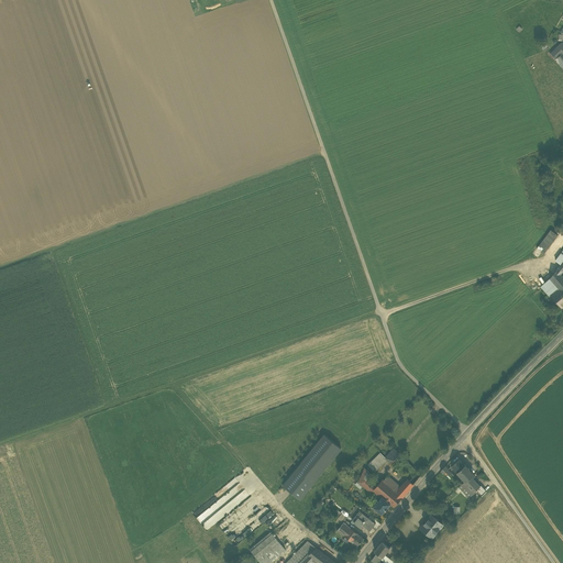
[(550,54),(559,63),(562,57),(562,53),(562,52),(562,43),(550,54)]
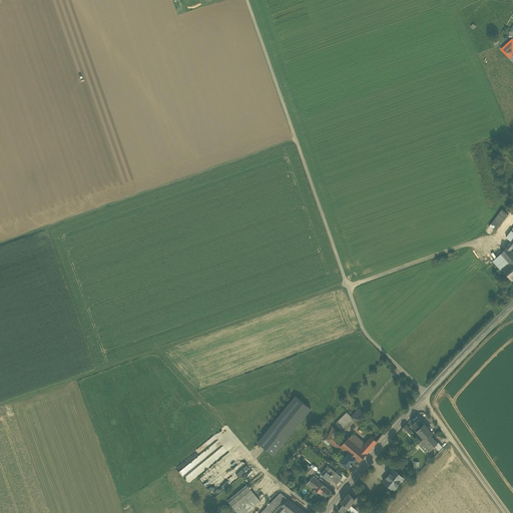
[(489,226),(495,231),(508,214),(502,209),(489,226)]
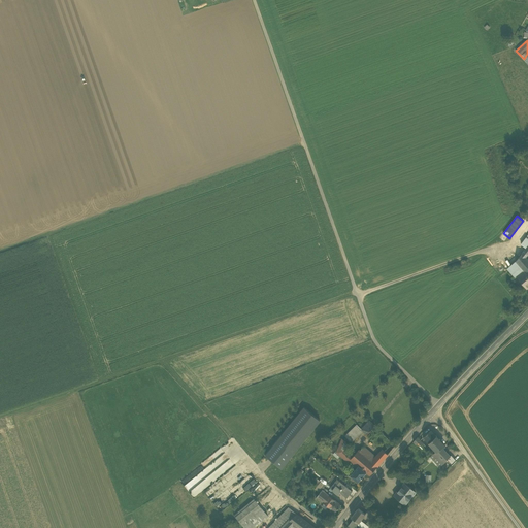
[(524,270),(527,275),(527,259),(526,257),(522,253),(516,261),(524,270)]
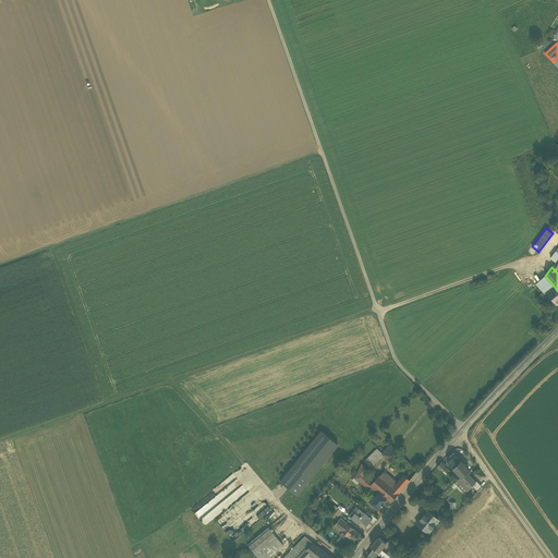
[(531,278),(536,284),(545,276),(540,270),(531,278)]
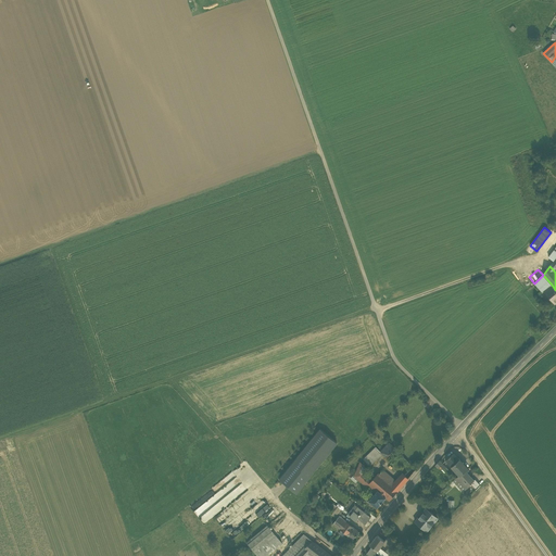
[(552,285),(543,275),(534,283),(543,293),(544,291),(552,285)]
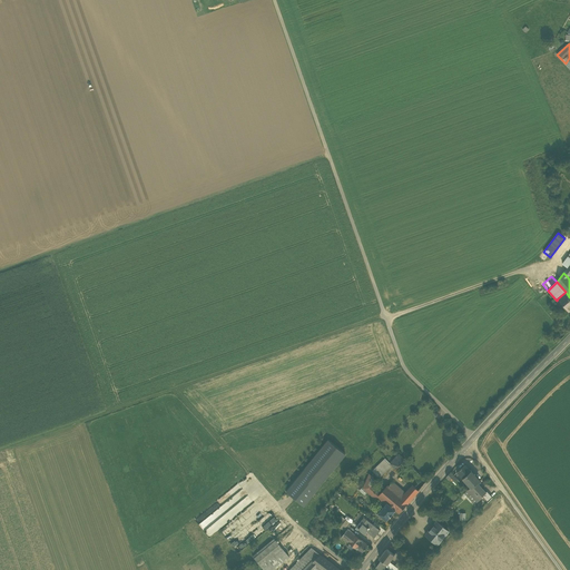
[(558,298),(569,311),(569,310),(569,297),(566,292),(558,298)]
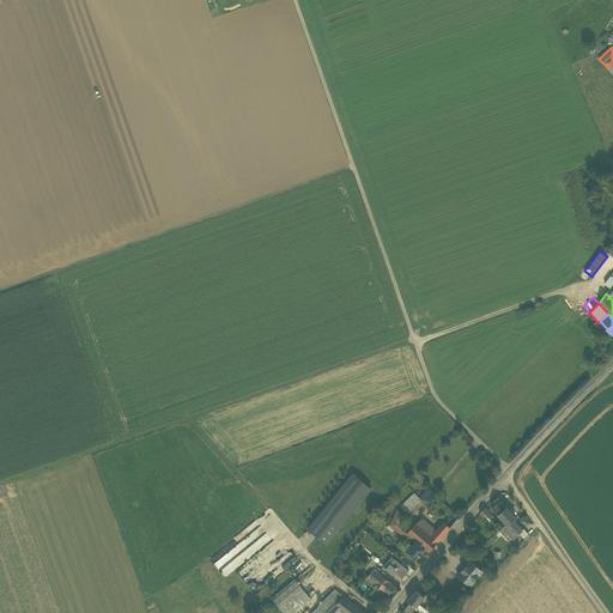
[(308,529),(326,544),(371,489),(353,473),(308,529)]
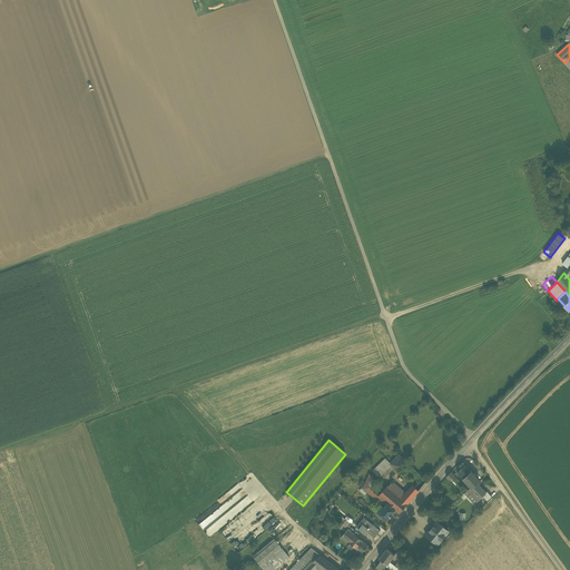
[(392,465),(395,469),(405,460),(399,454),(390,463),(392,465)]
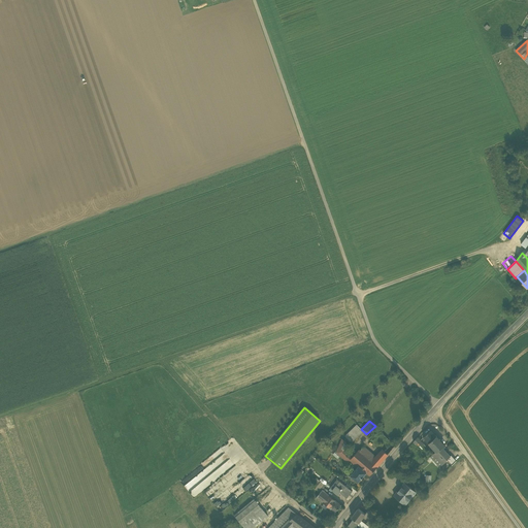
[(352,442),(363,431),(361,429),(357,425),(344,436),(352,442)]
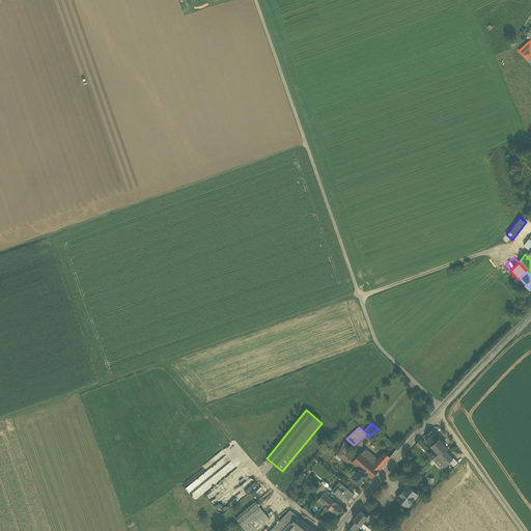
[(380,448),(384,452),(389,457),(397,448),(378,428),(368,437),(380,448)]
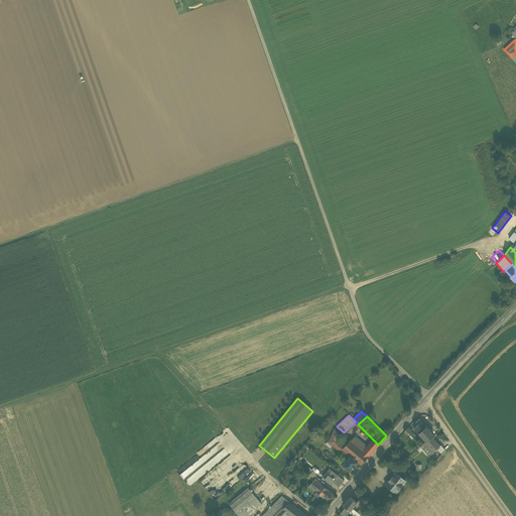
[(414,427),(419,433),(426,426),(420,421),(414,427)]
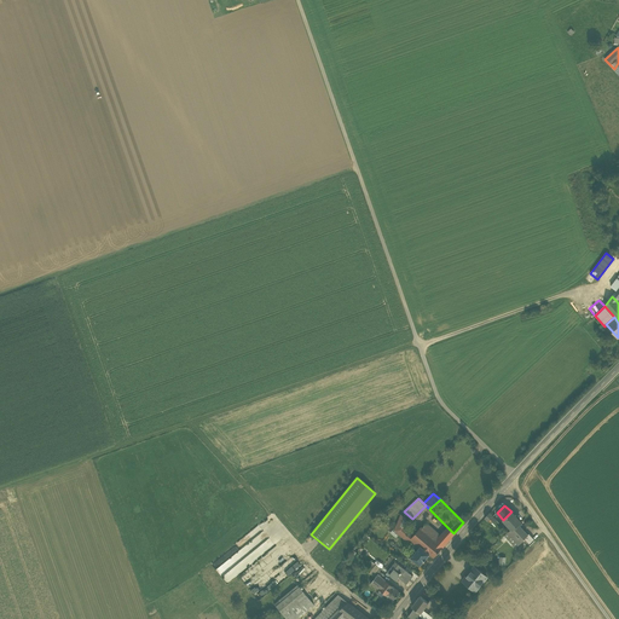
[(503,520),(510,528),(513,531),(518,525),(521,522),(512,512),(503,520)]
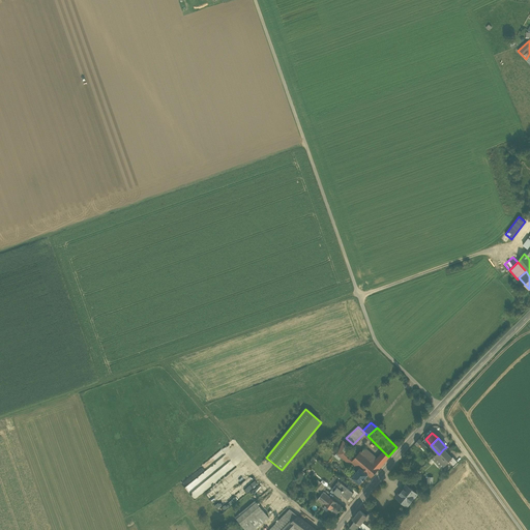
[(343,441),(337,453),(342,458),(349,464),(350,463),(352,461),(345,454),(346,452),(349,445),(345,442),(343,441)]
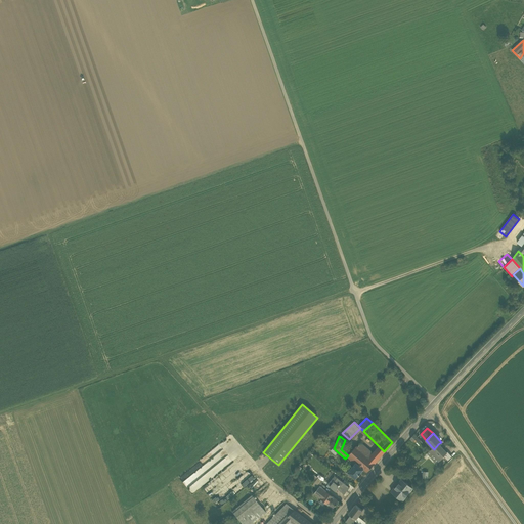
[(423,443),(418,437),(415,440),(421,445),(423,443)]
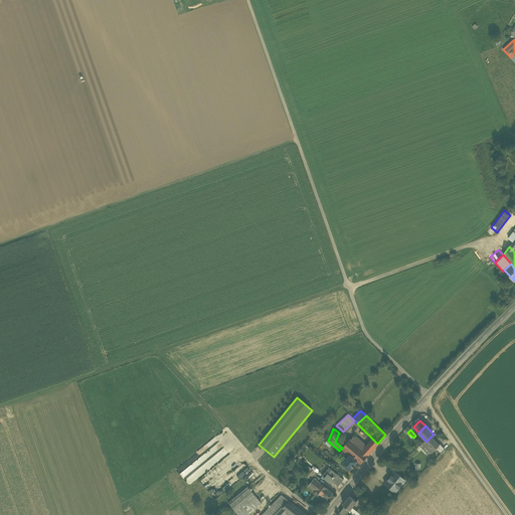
[(355,436),(351,441),(362,450),(366,446),(355,436)]
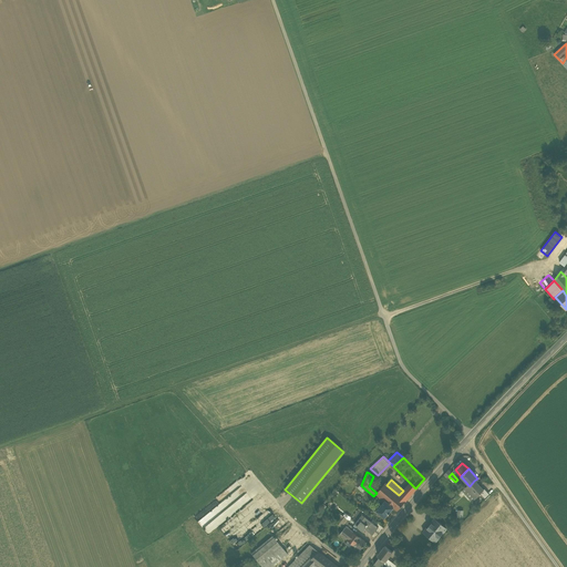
[(483,491),(474,481),(470,486),(467,484),(462,490),(465,494),(470,498),(473,501),(478,495),(480,494),(483,491)]
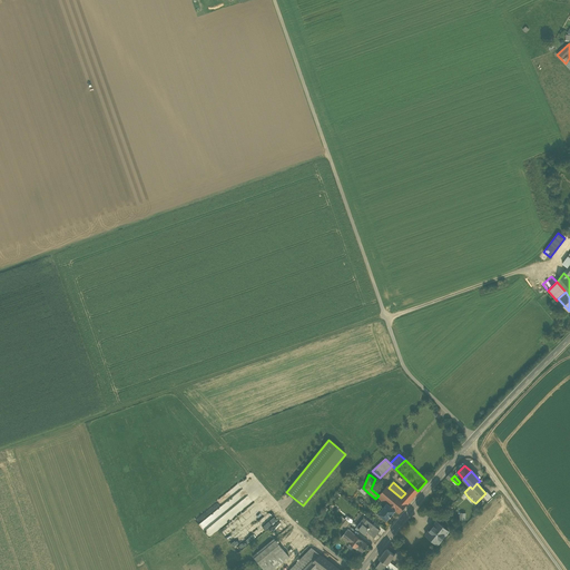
[(399,513),(408,503),(401,498),(389,488),(386,485),(380,494),(379,495),(395,510),(399,513)]
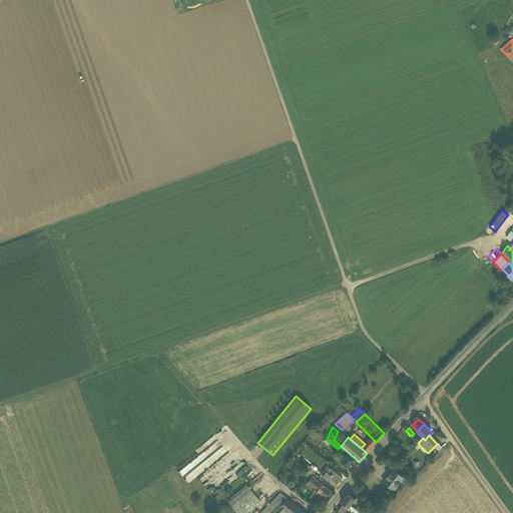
[(342,445),(335,438),(334,440),(341,446),(342,445)]
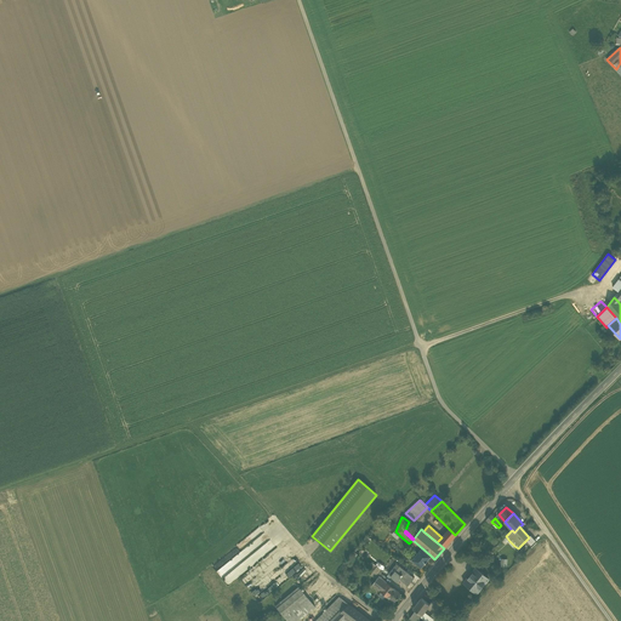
[(446,533),(442,537),(448,543),(453,539),(446,533)]
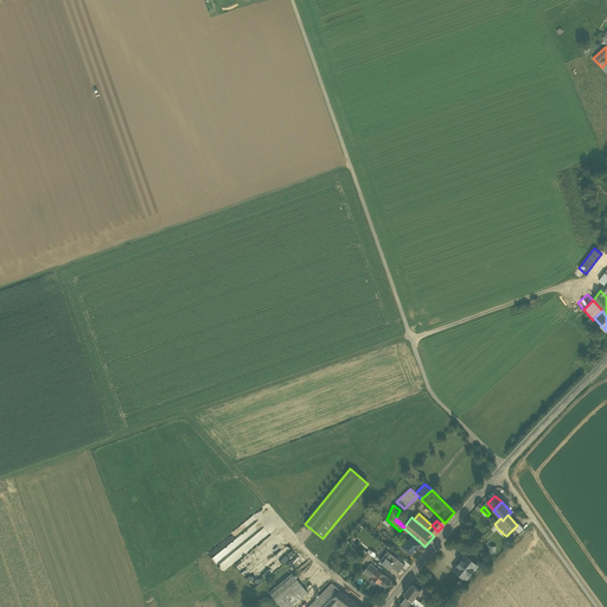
[(432,525),(427,530),(434,536),(438,531),(432,525)]
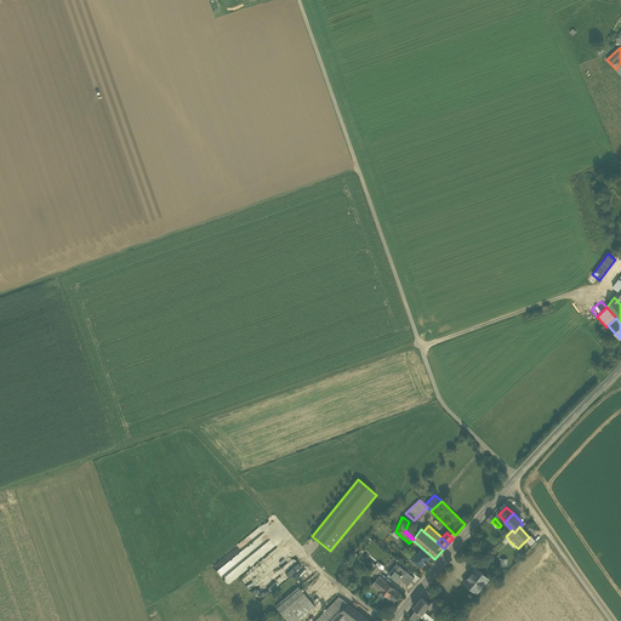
[(227,584),(275,547),(271,540),(241,560),(237,554),(244,548),(241,545),(214,567),(227,584)]
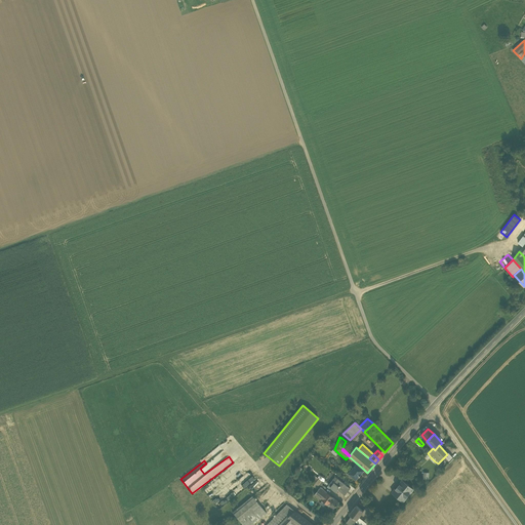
[(364,470),(349,456),(347,458),(354,466),(348,473),(356,479),(364,470)]
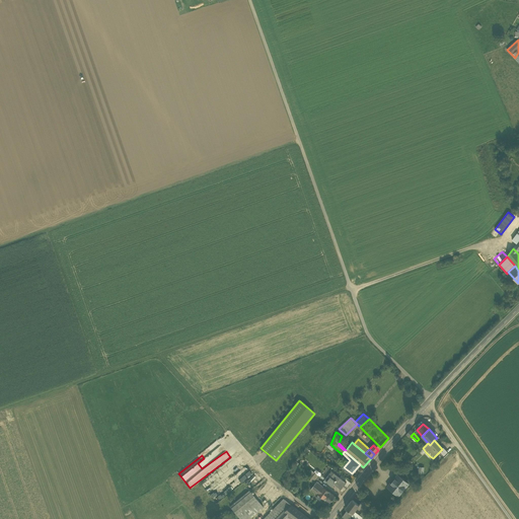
[(335,485),(341,490),(347,484),(334,473),(331,471),(324,480),(326,483),(331,487),(334,484),(335,485)]
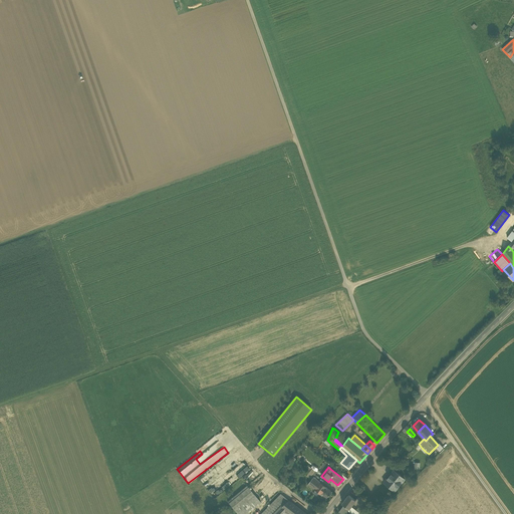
[(313,477),(315,475),(317,473),(311,468),(309,471),(306,475),(311,480),(313,477)]
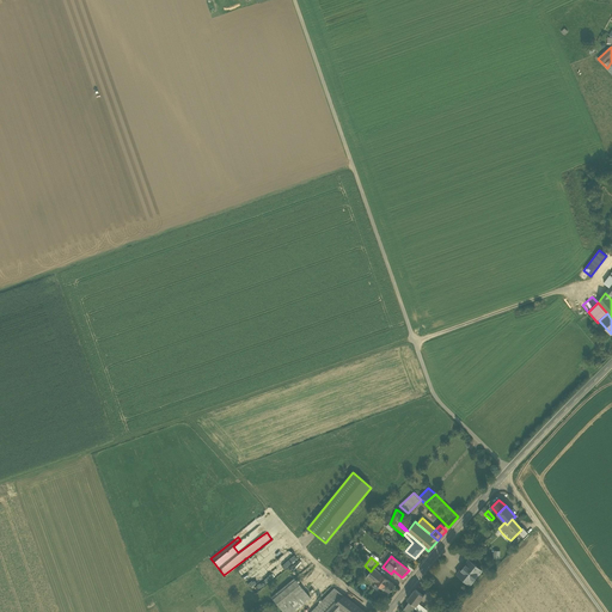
[(457,575),(470,586),(482,570),(470,560),(457,575)]
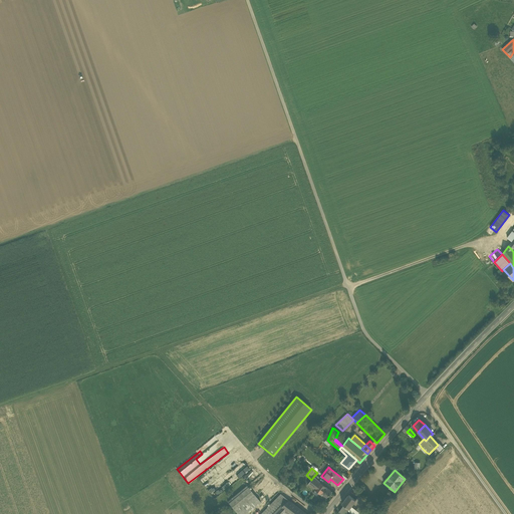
[(308,484),(313,488),(316,485),(319,487),(321,483),(313,477),(311,480),(308,484)]
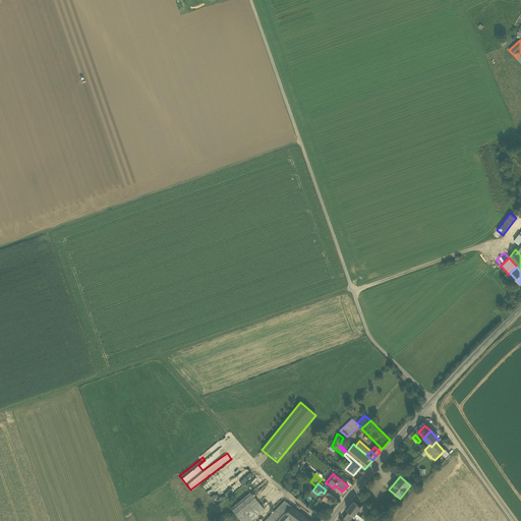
[(324,500),(331,506),(337,498),(326,489),(324,494),(321,491),(317,495),(320,497),(324,500)]
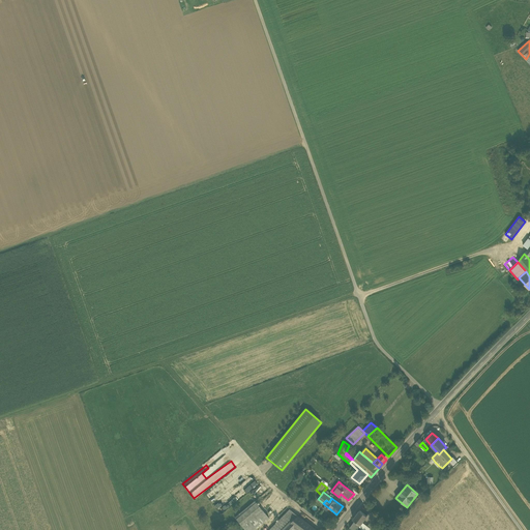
[(235,518),(244,529),(253,529),(268,518),(255,501),(235,518)]
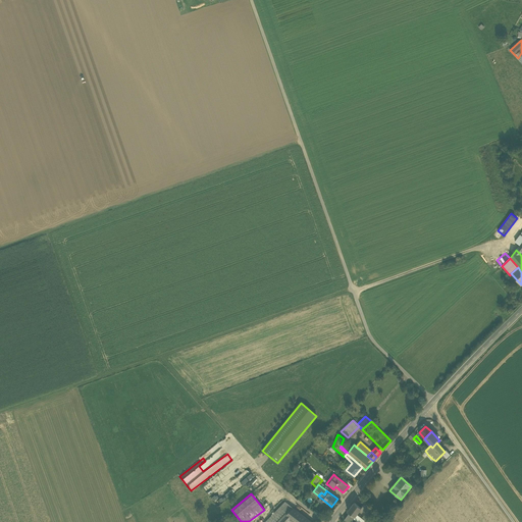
[(264,521),(278,521),(293,508),(285,502),(264,521)]
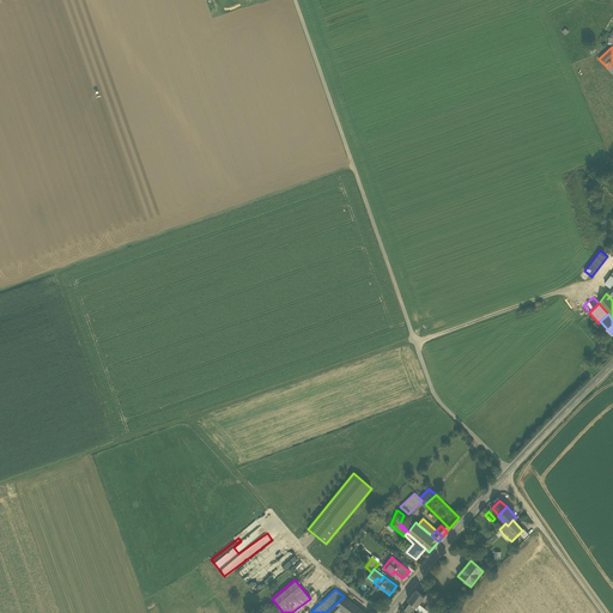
[(407,600),(411,602),(405,611),(407,612),(416,612),(418,611),(416,608),(416,607),(417,607),(419,605),(424,598),(425,596),(424,596),(416,590),(407,600)]
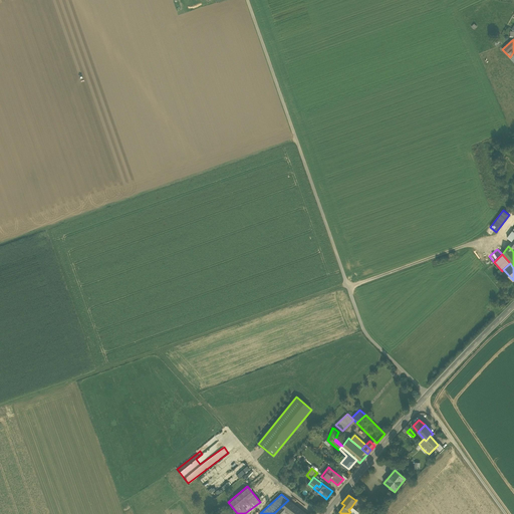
[(282,513),(285,512),(292,503),(288,500),(274,513),(282,513)]
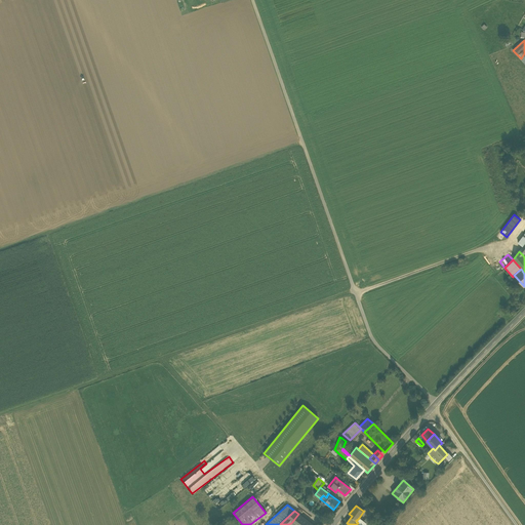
[(313,524),(298,514),(291,523),(294,524),(313,524)]
